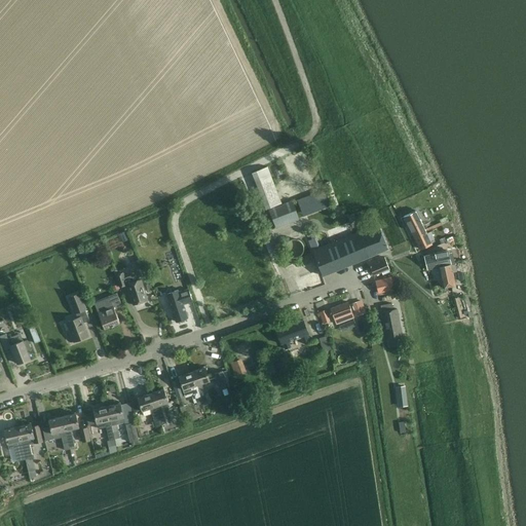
[(265,210),(280,203),(267,166),(252,173),(265,210)]
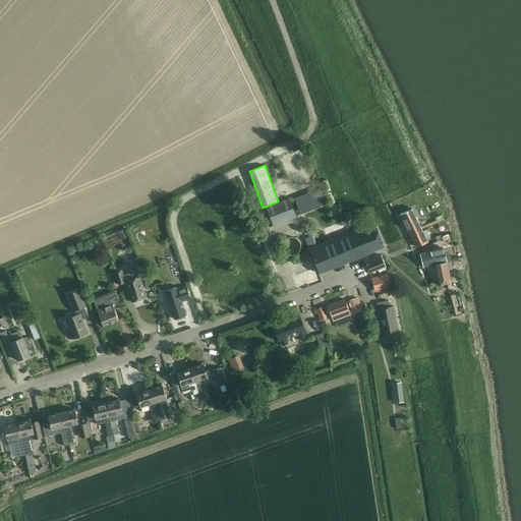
[(322,181),(326,192),(331,191),(326,179),(322,181)]
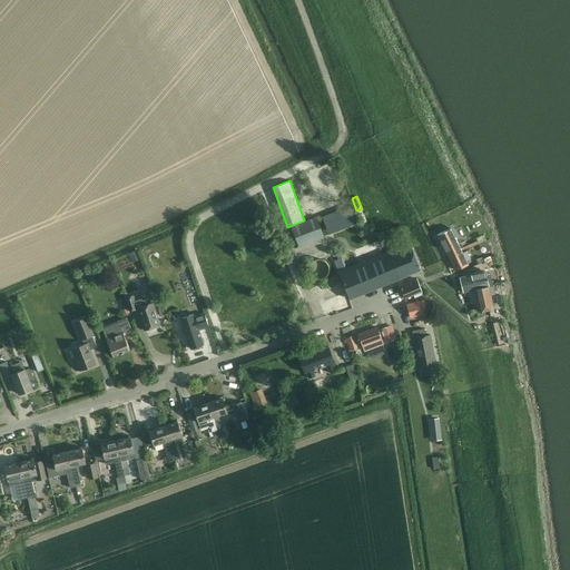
[(353,205),(322,217),(328,235),(353,225),(360,222),(353,205)]
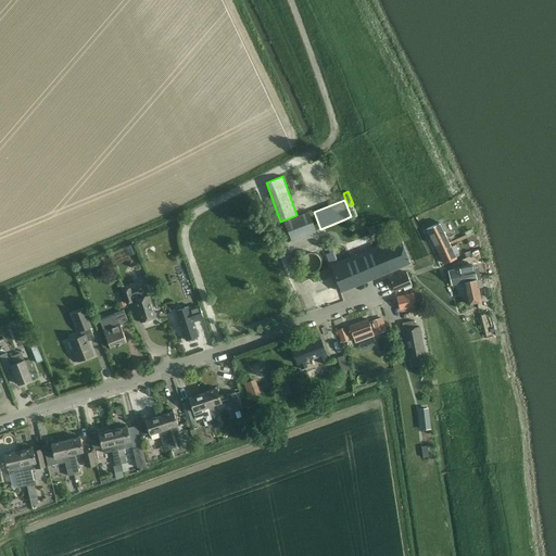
[(352,218),(357,216),(353,204),(348,205),(352,218)]
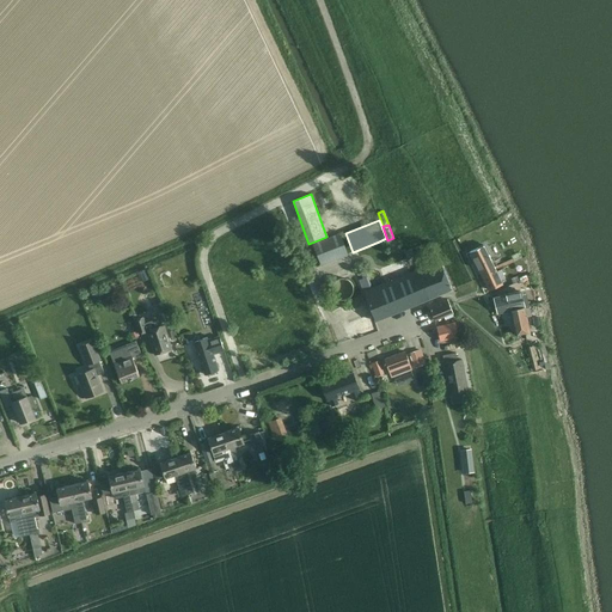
[(320,265),(348,255),(340,233),(312,244),(320,265)]
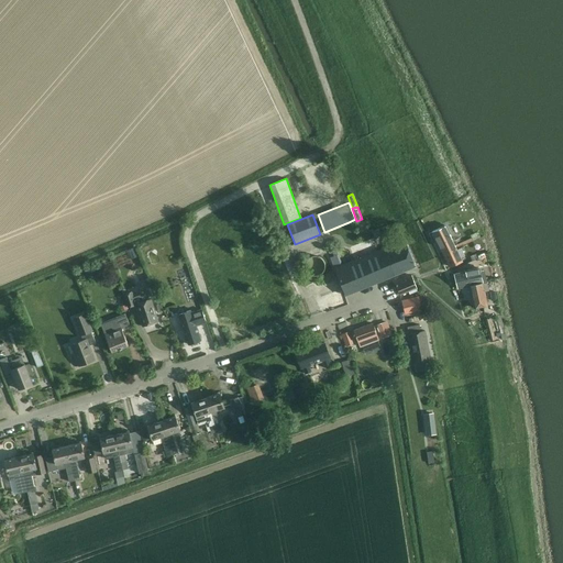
[(444,227),(432,232),(441,250),(443,254),(449,252),(455,249),(453,243),(445,227),(444,227)]
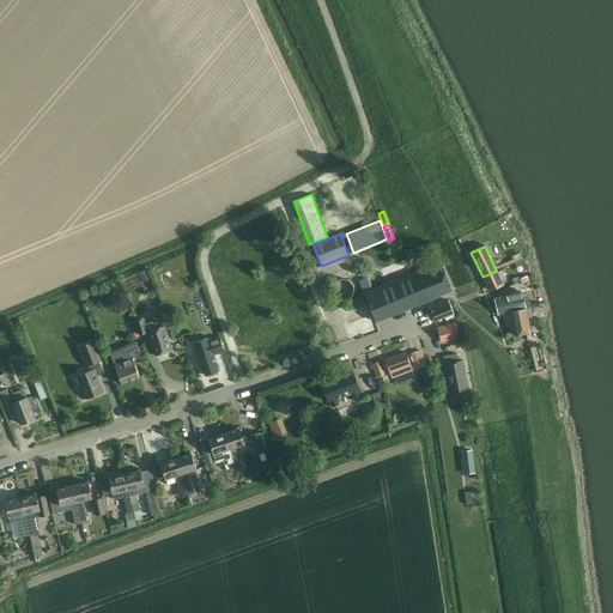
[(365,291),(364,292),(376,321),(387,317),(430,299),(445,293),(451,291),(442,265),(419,273),(418,271),(372,289),(365,291)]
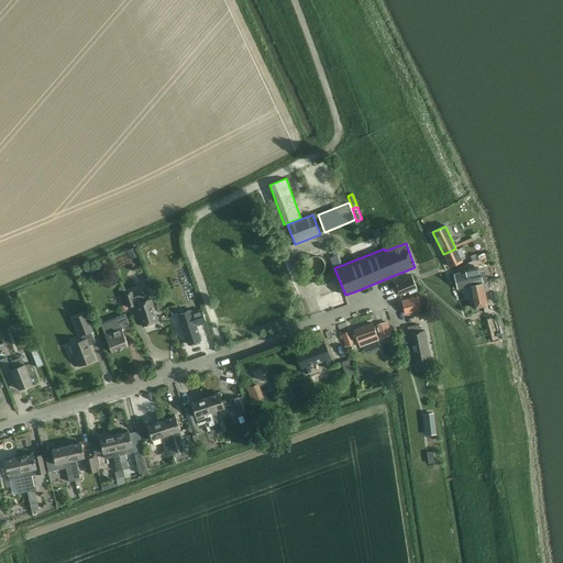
[(449,252),(443,254),(449,266),(462,261),(455,249),(449,252)]
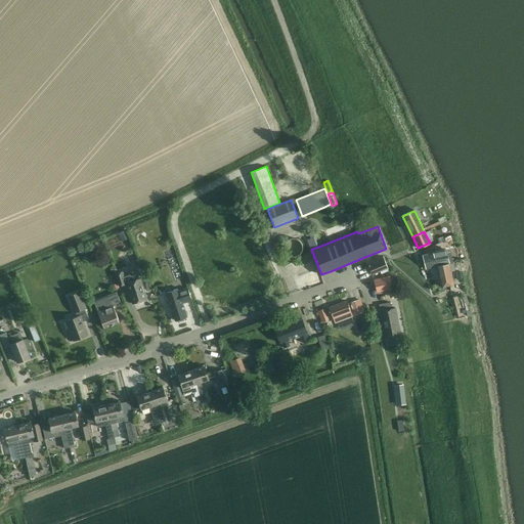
[(449,264),(449,263),(446,250),(423,255),(426,269),(436,266),(449,264)]
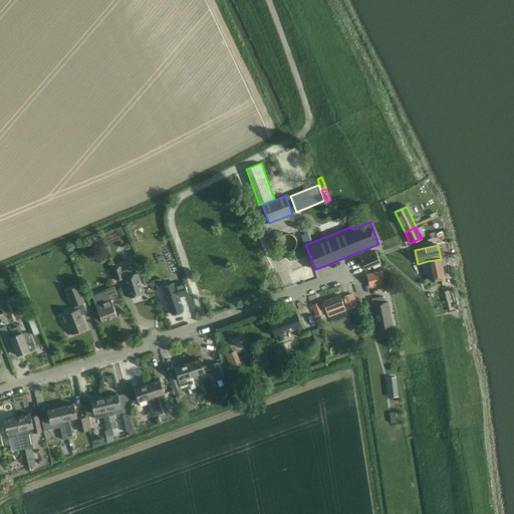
[(381,266),(375,253),(375,252),(360,258),(364,269),(372,265),(374,269),(381,266)]
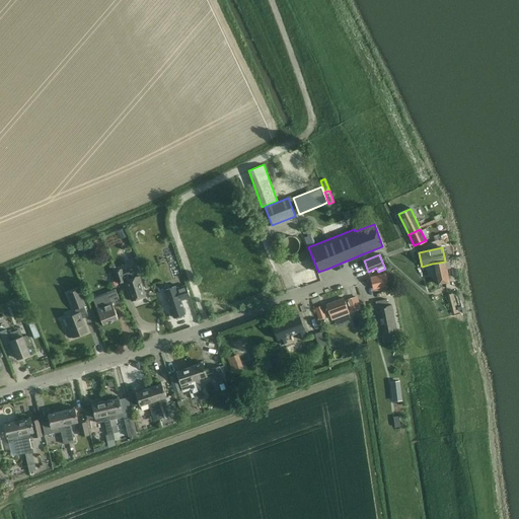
[(445,262),(432,264),(437,284),(449,281),(447,270),(451,269),(450,266),(452,266),(451,263),(449,264),(448,261),(445,261),(445,262)]
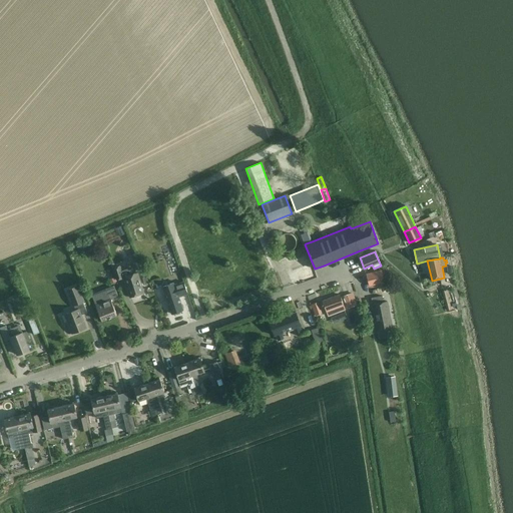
[(114,268),(112,269),(116,281),(123,279),(129,297),(143,293),(137,273),(136,273),(122,277),(121,271),(119,266),(114,268)]
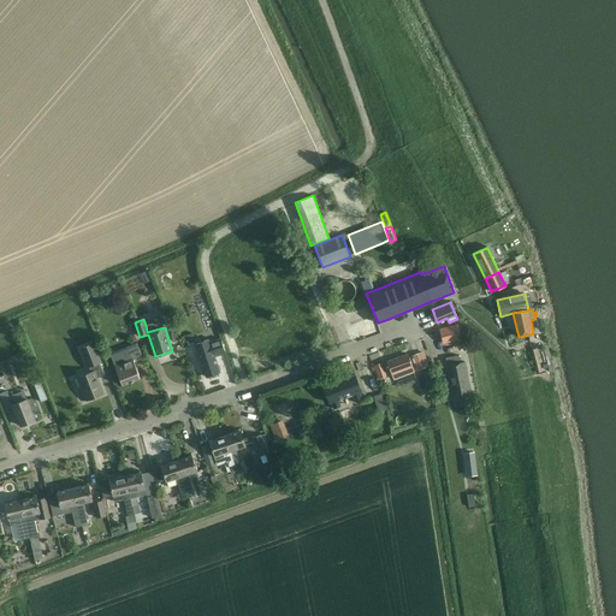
[(443,343),(461,339),(457,325),(440,329),(443,343)]
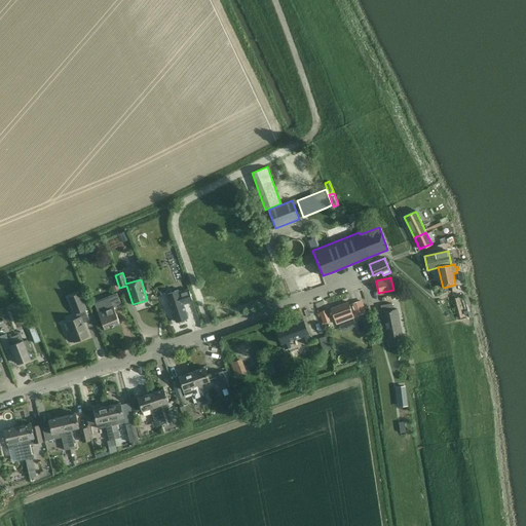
[(192,302),(187,289),(179,292),(178,290),(166,294),(176,322),(187,318),(183,304),(192,302)]
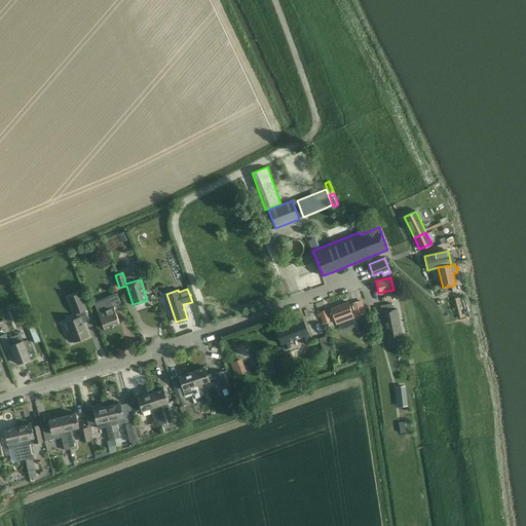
[(75,313),(85,309),(79,293),(69,297),(75,313)]
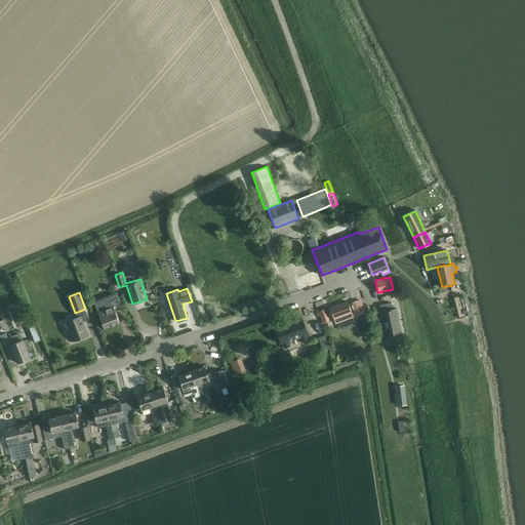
[(104,304),(95,307),(97,312),(104,328),(119,322),(114,310),(122,307),(117,292),(109,295),(102,298),(104,304)]
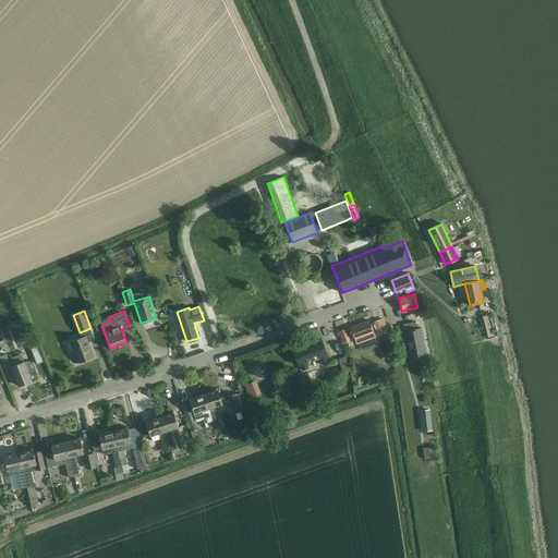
[(495,313),(492,314),(496,328),(498,336),(498,337),(502,336),(495,313)]
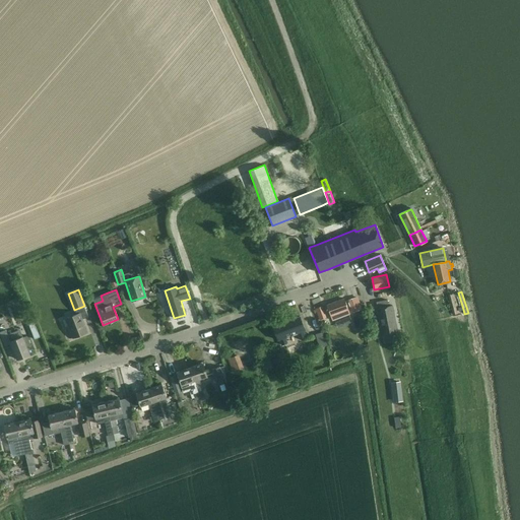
[(450,316),(453,316),(453,315),(457,314),(452,295),(448,296),(452,312),(449,313),(450,316)]
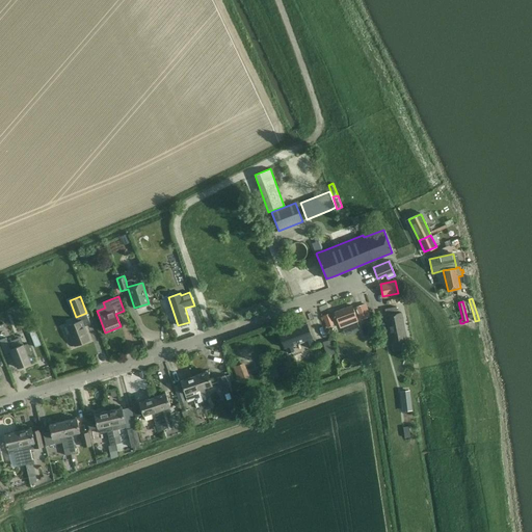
[(361,320),(368,317),(363,306),(356,308),(361,320)]
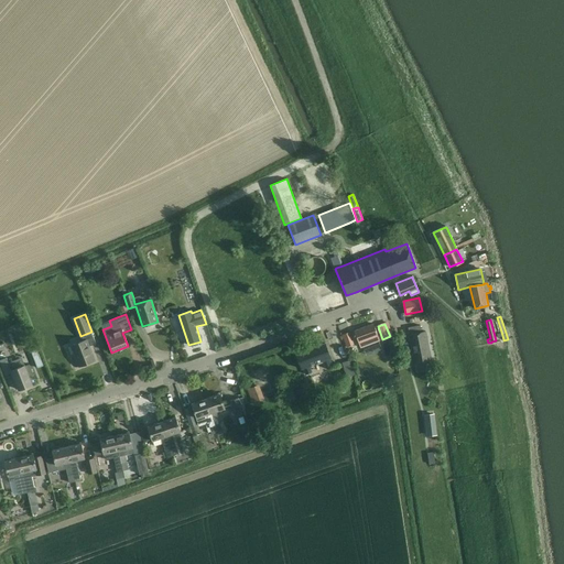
[(360,348),(379,342),(373,325),(355,332),(360,348)]
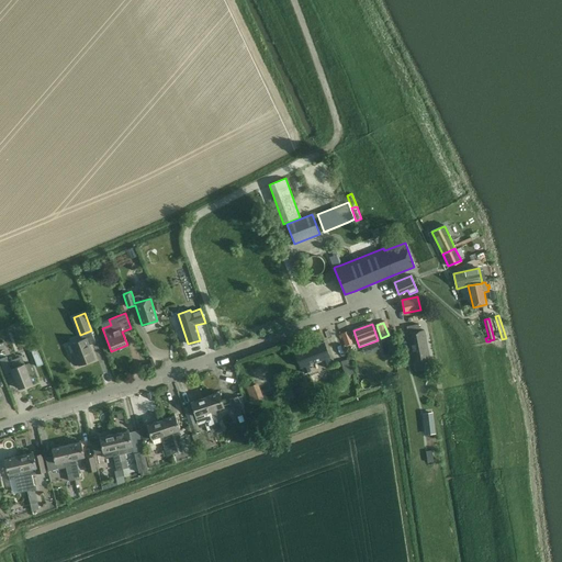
[(419,332),(418,325),(406,327),(413,362),(429,359),(424,330),(419,332)]
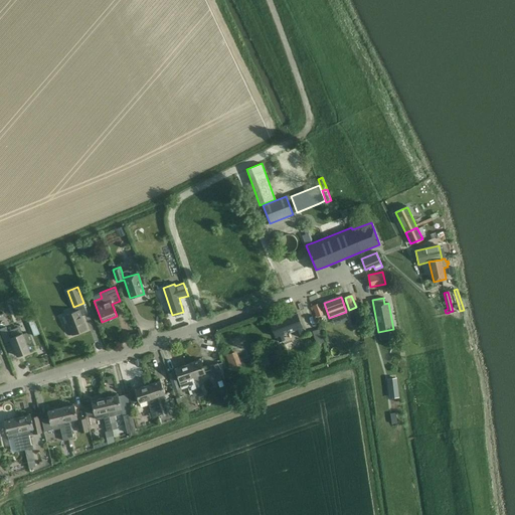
[(71,335),(88,329),(82,316),(88,314),(83,304),(74,307),(75,312),(64,316),(71,335)]
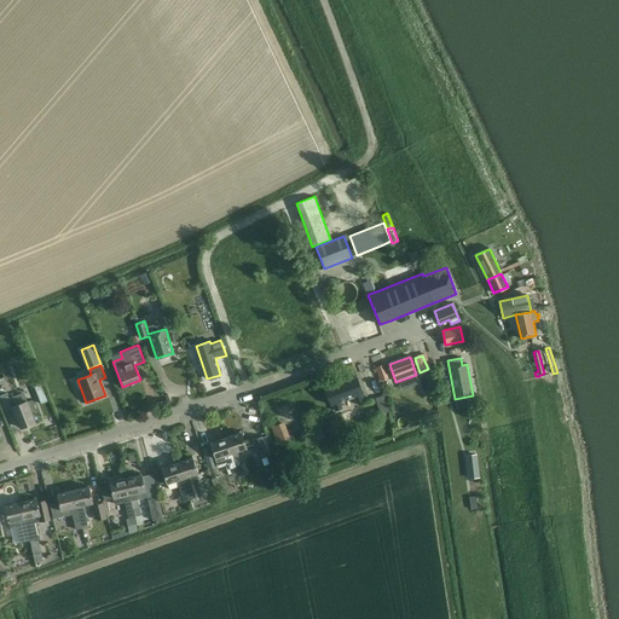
[(383,365),(375,368),(380,381),(388,379),(383,365)]
